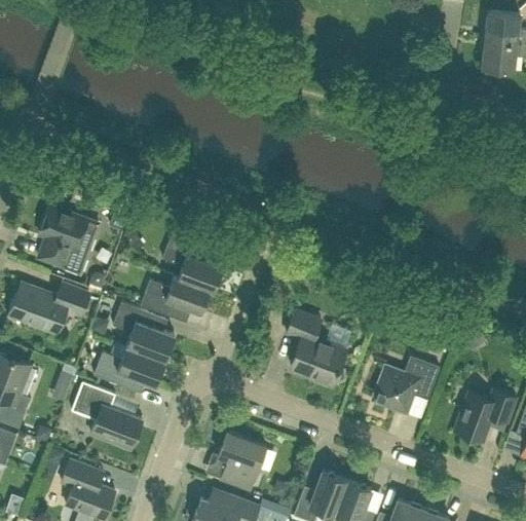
[(525,32),(517,31),(519,17),(486,13),(483,41),(525,45),(525,32)]
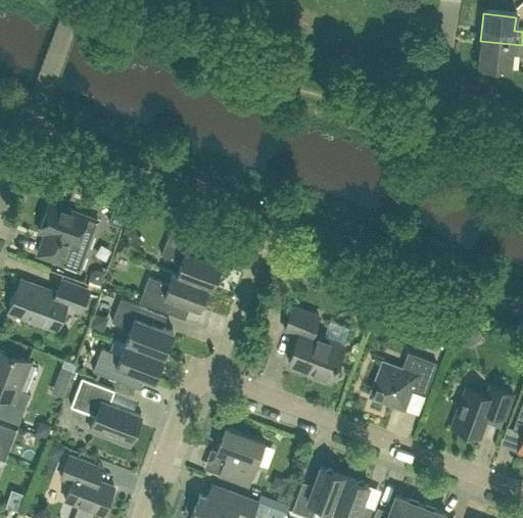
[(287,41),(285,50),(306,56),(308,48),(287,41)]
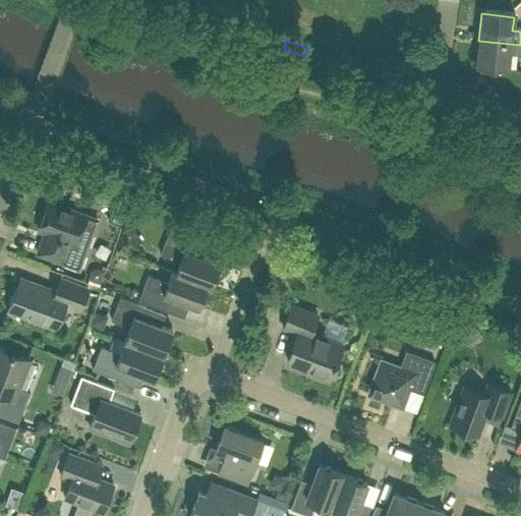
[(520,57),(520,45),(478,41),(475,68),(478,68),(477,71),(479,75),(487,76),(489,73),(490,70),(508,71),(509,58),(513,58),(513,57),(520,57)]
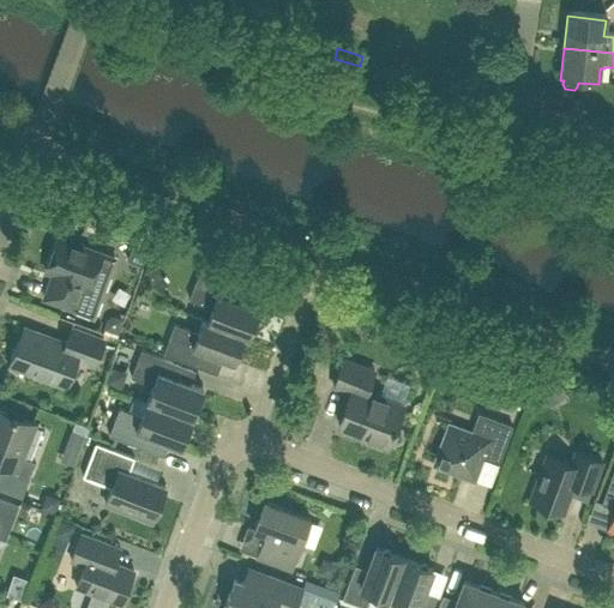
[(102,258),(56,241),(44,275),(52,278),(43,302),(72,313),(82,289),(89,292),(102,258)]
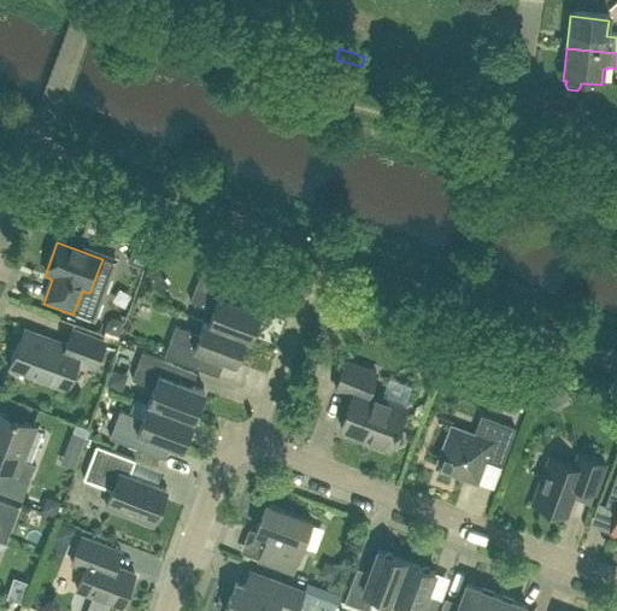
[(204,324),(203,325),(248,342),(259,316),(225,303),(231,287),(200,275),(189,305),(212,313),(207,325),(204,324)]
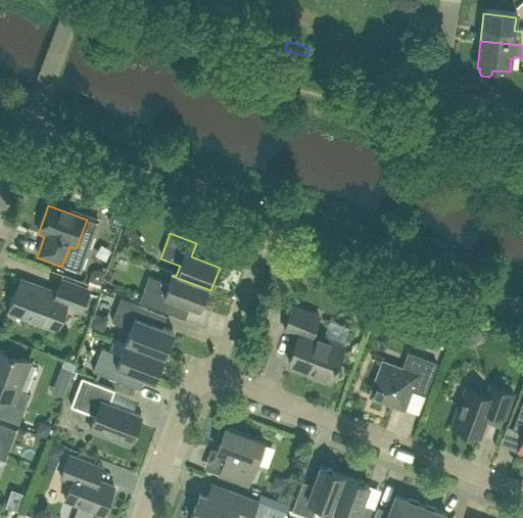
[(210,291),(210,290),(172,276),(168,287),(148,279),(139,304),(165,315),(171,301),(198,312),(206,289),(210,291)]
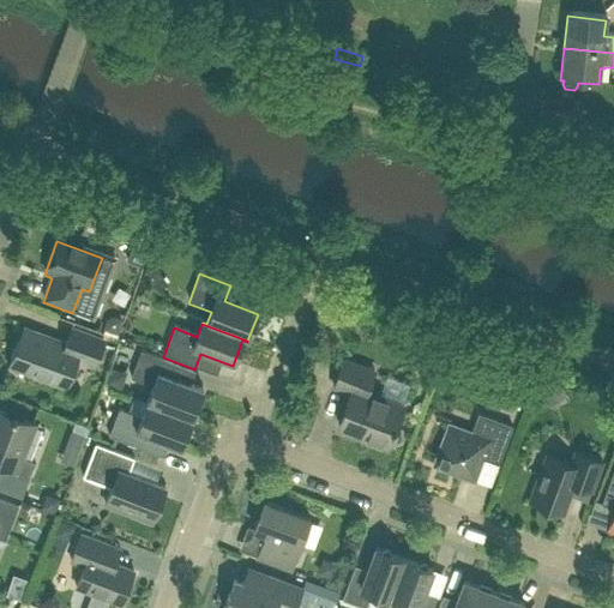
[(103,343),(71,331),(65,347),(23,331),(8,369),(65,391),(76,362),(94,368),(103,343)]
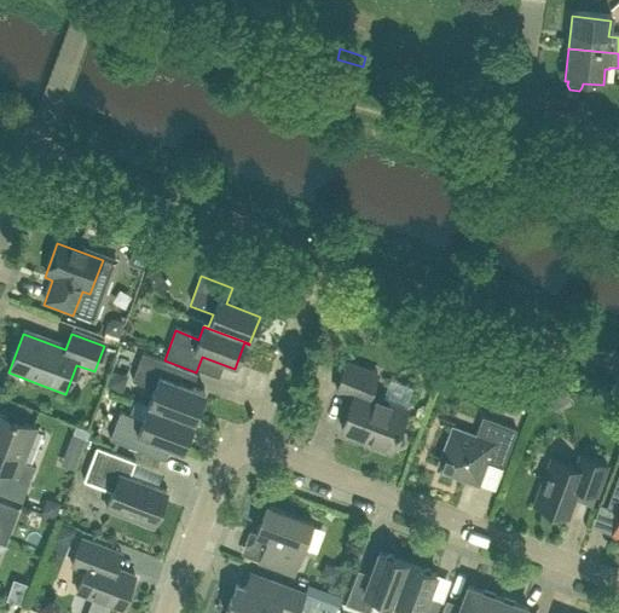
[(148,408),(192,426),(203,395),(168,382),(173,369),(142,357),(131,385),(154,392),(148,408)]
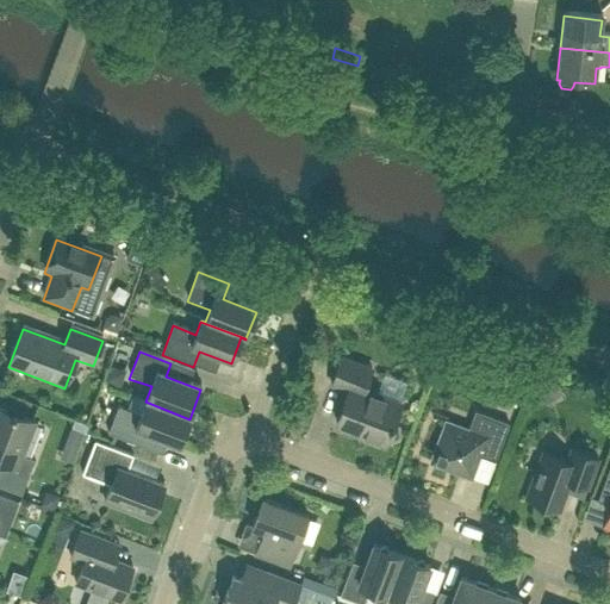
[(371,373),(341,361),(330,388),(347,394),(336,425),(363,436),(361,440),(384,448),(392,428),(391,427),(398,406),(363,393),(371,373)]
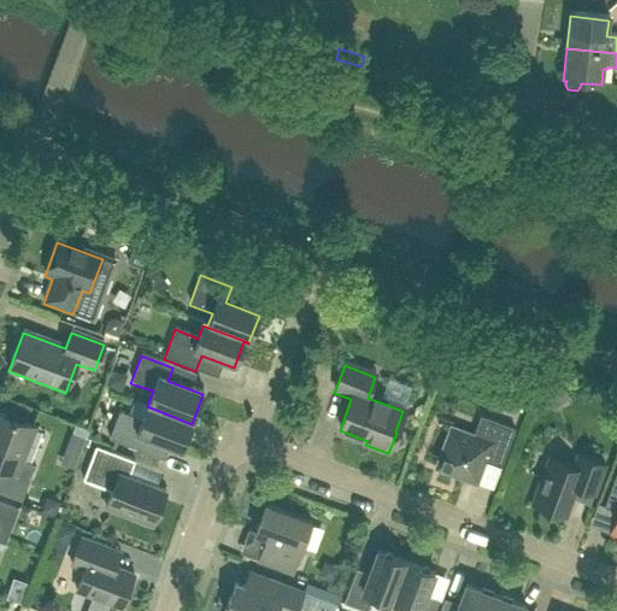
[(192,424),(147,406),(141,422),(119,415),(109,441),(140,453),(146,440),(181,453),(192,424)]
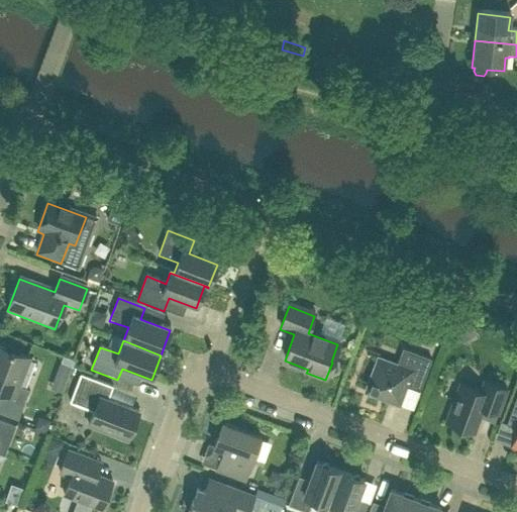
[(29,361),(0,349),(0,395),(2,396),(0,400),(0,414),(17,421),(28,393),(18,389),(29,361)]
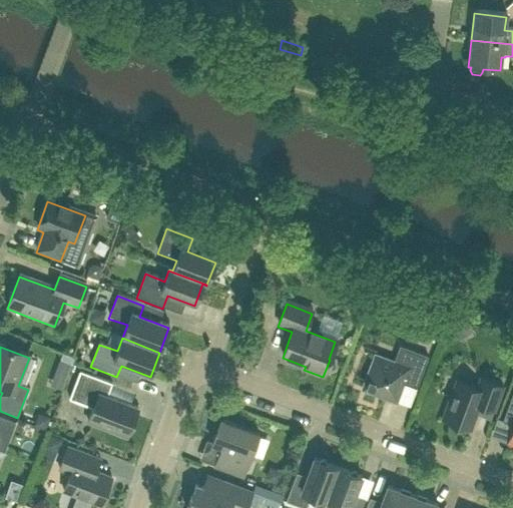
[(427,359),(399,349),(393,365),(375,358),(365,383),(370,395),(396,404),(405,379),(418,384),(427,359)]
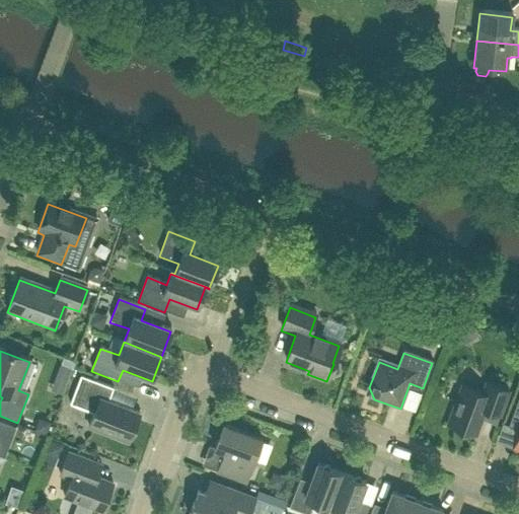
[(60,369),(57,377),(69,381),(71,373),(60,369)]
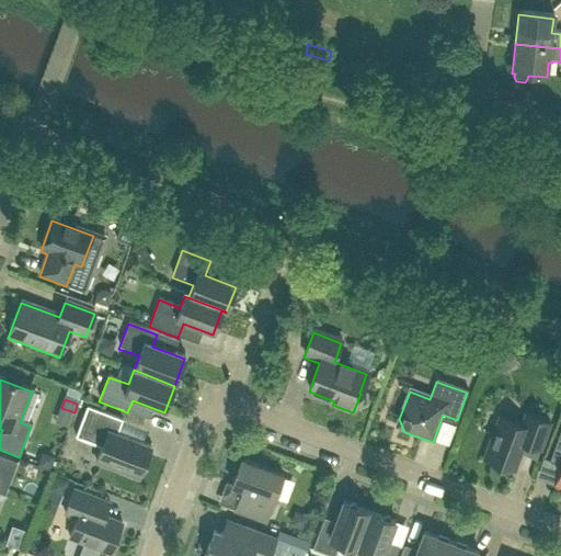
[(122,422),(87,409),(75,440),(101,450),(95,464),(138,480),(150,450),(116,437),(122,422)]
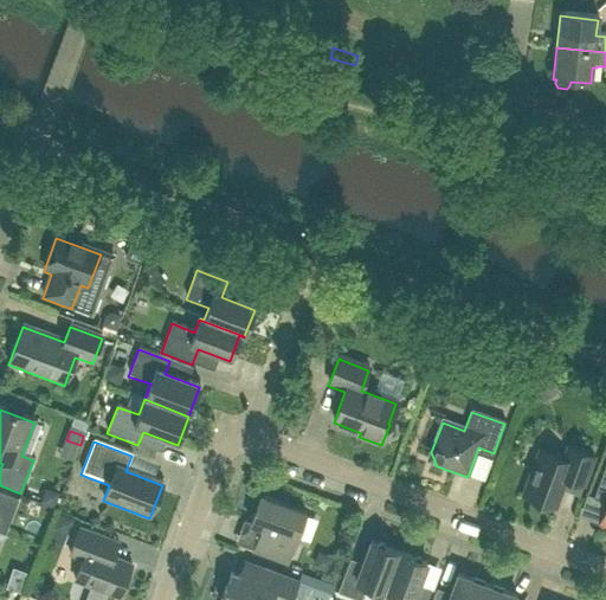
[(532,471),(522,497),(555,510),(566,482),(582,488),(593,459),(567,450),(562,462),(539,453),(536,458),(524,455),(520,468),(532,471)]
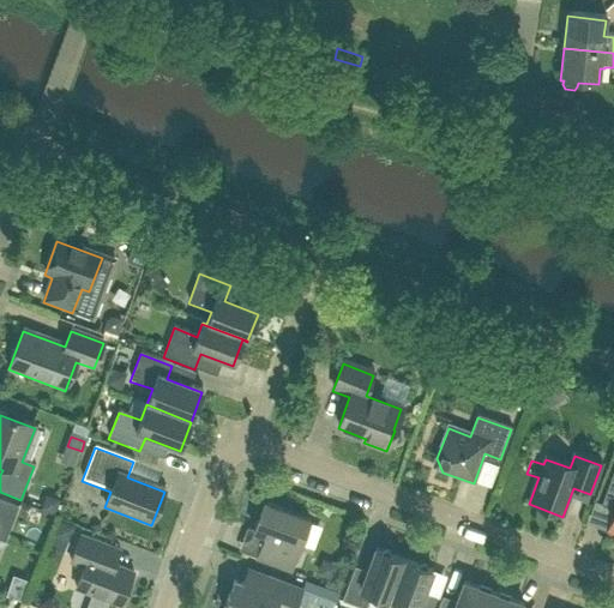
[(613,473),(599,515),(612,519),(607,534),(613,536),(613,473)]
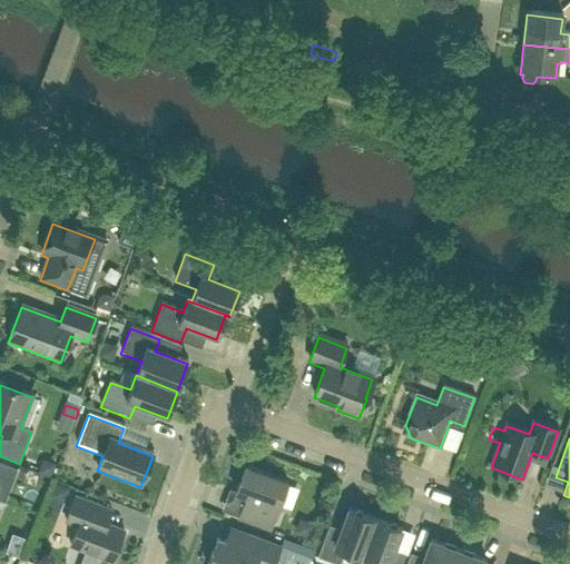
[(16,473),(0,466),(0,502),(3,504),(16,473)]
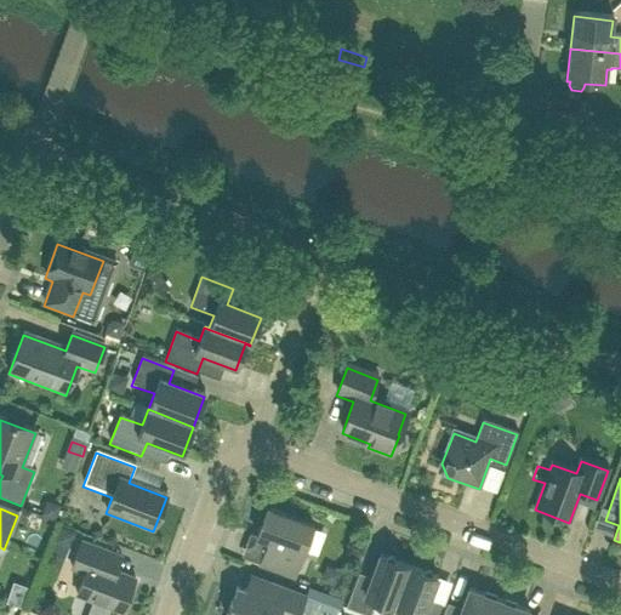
[(313,529),(266,511),(256,539),(268,544),(260,567),(294,580),(313,529)]
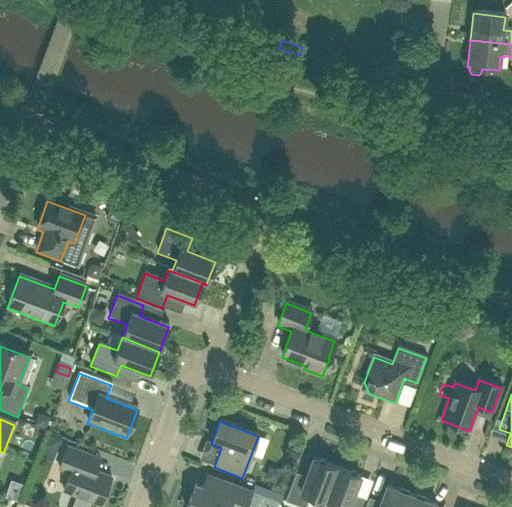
[(91,457),(67,448),(58,471),(70,475),(63,493),(97,506),(100,506),(111,479),(86,470),(91,457)]
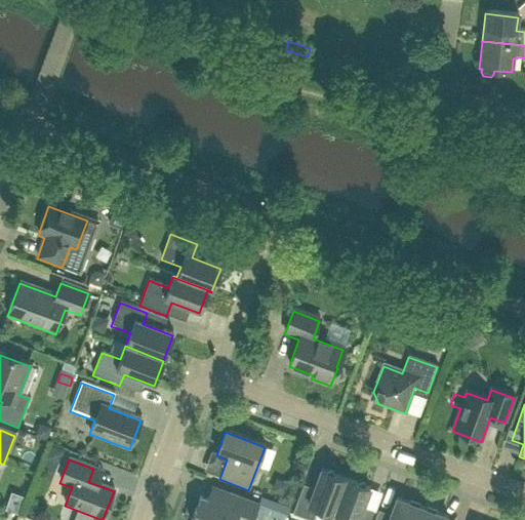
[(332,515),(345,480),(321,472),(312,495),(300,491),(292,516),(300,519),(314,519),(317,510),(332,515)]
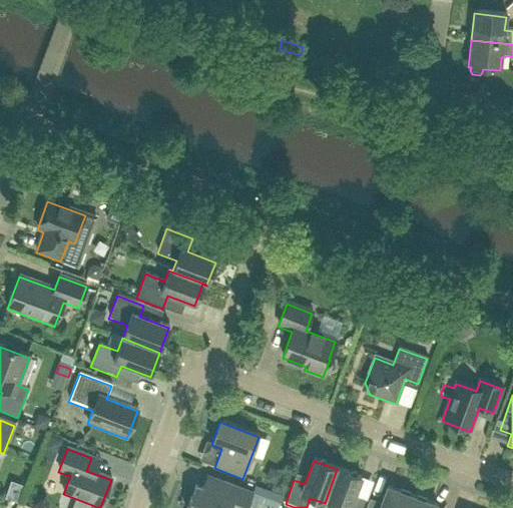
[(337,469),(325,503),(334,507),(361,507),(362,506),(352,502),(361,478),(337,469)]
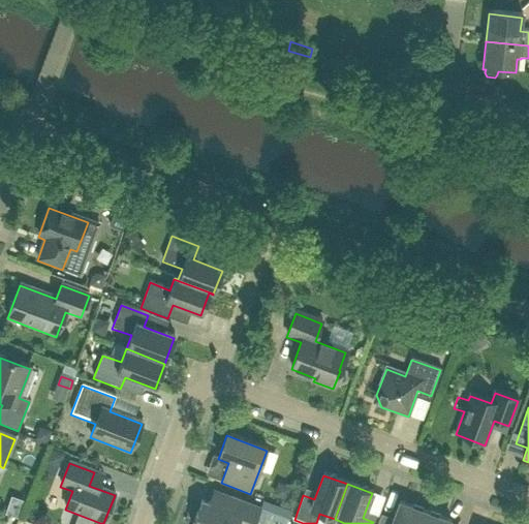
[(254,523),(259,511),(230,500),(226,512),(201,502),(193,523),(254,523)]
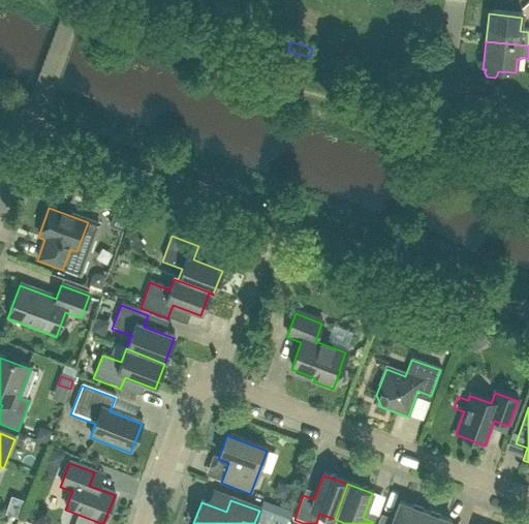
[(421,523),(425,514),(399,503),(392,523),(384,523),(379,521),(378,523),(421,523)]
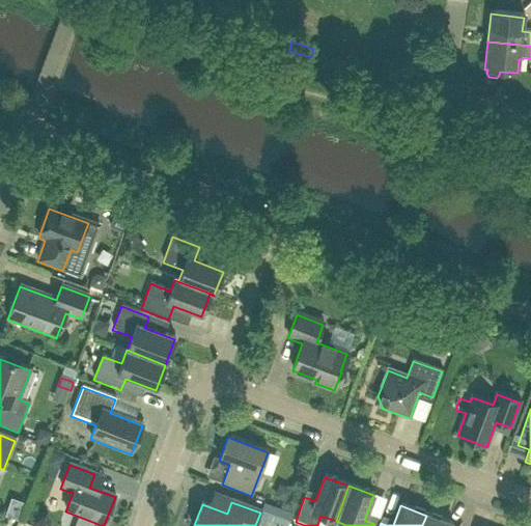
[(288,525),(291,516),(263,506),(259,519),(275,525),(288,525)]
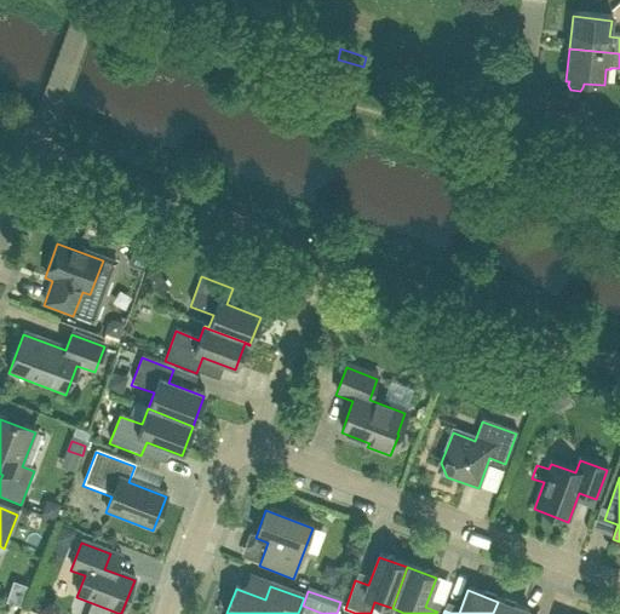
[(498,602),(493,613),(528,613),(498,602)]
